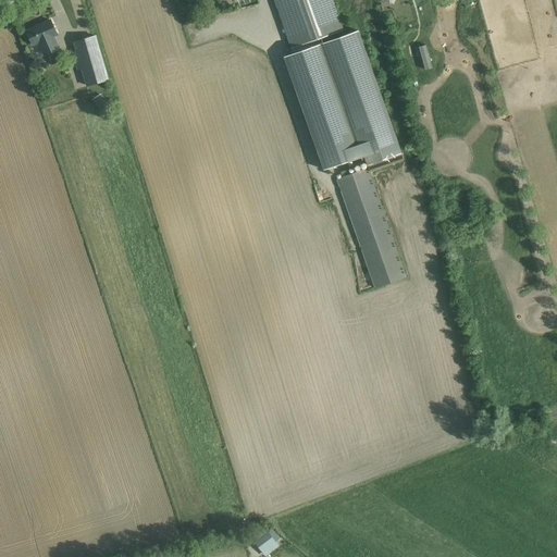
[(343,29),(332,0),(274,0),(277,8),(292,48),(343,29)]
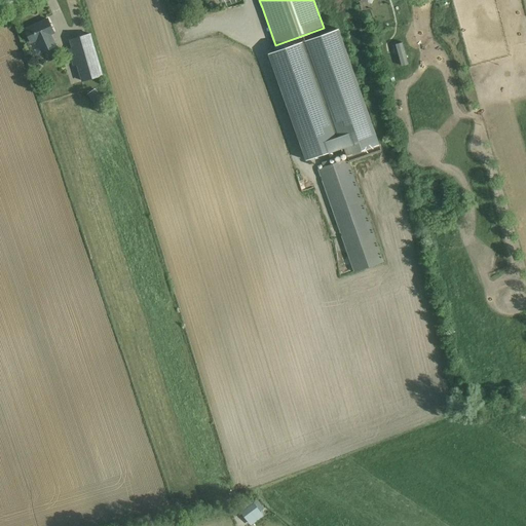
[(54,32),(48,19),(25,29),(31,42),(37,40),(42,51),(55,46),(50,34),(54,32)]
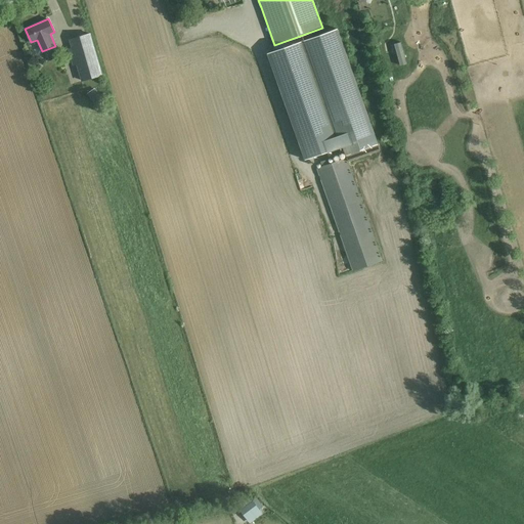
[(343,146),(348,161),(379,150),(337,29),(268,53),(305,160),(343,146)]
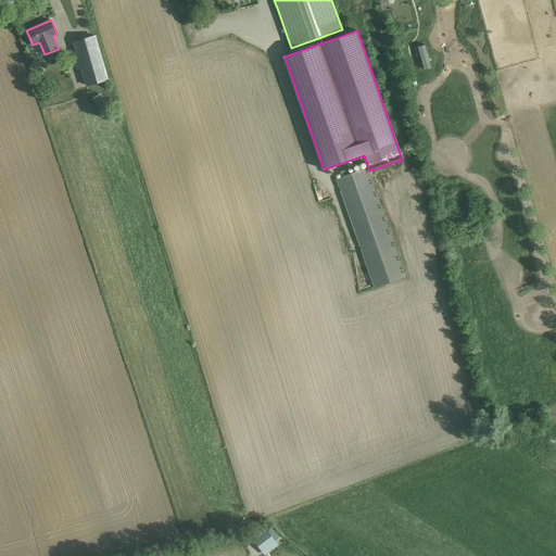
[(109,78),(95,35),(74,41),(88,85),(109,78)]
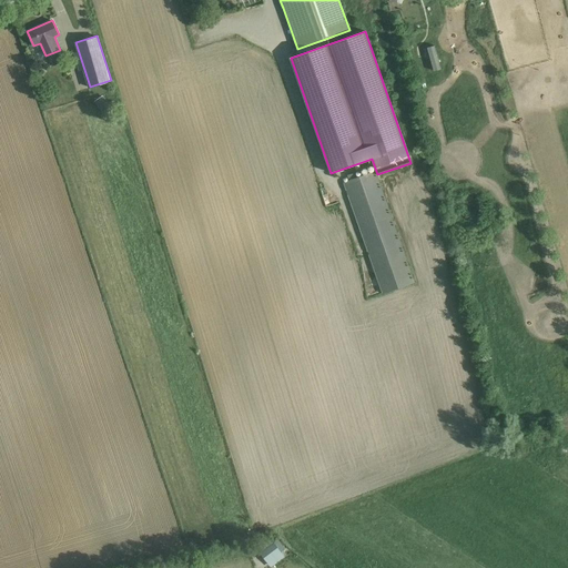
[(111,108),(102,95),(93,101),(102,114),(111,108)]
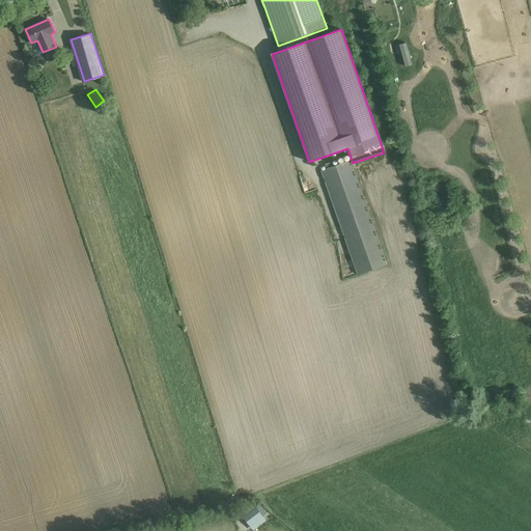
[(387,264),(351,161),(332,167),(330,162),(325,164),(326,169),(320,171),(358,275),(387,264)]
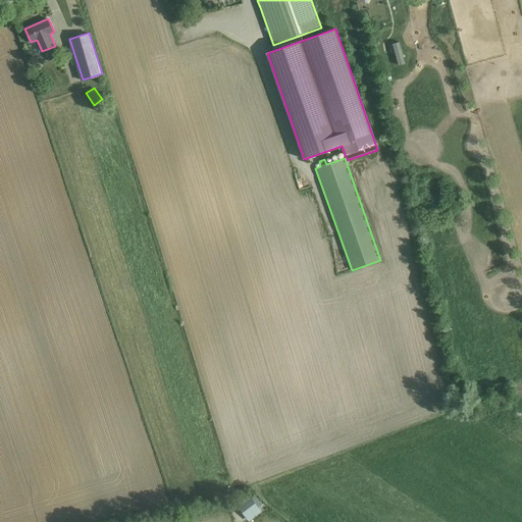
[(238,508),(244,515),(257,506),(258,507),(261,505),(253,494),(249,498),(246,493),(239,500),(241,502),(237,504),(239,507),(238,508)]
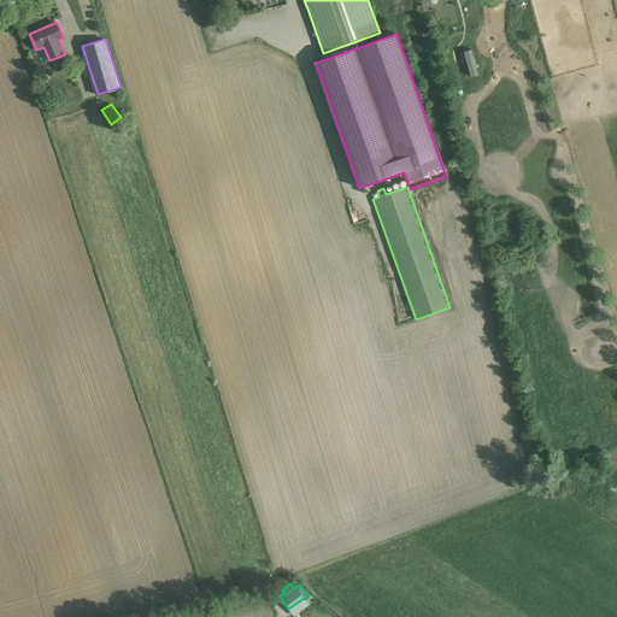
All buildings are outlined.
